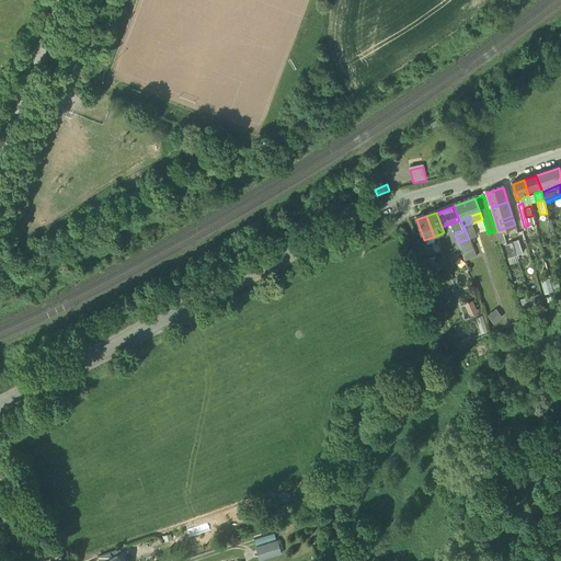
[(464,230),(460,219),(459,220),(453,222),(454,228),(449,230),(448,230),(449,235),(455,232),(464,230)]
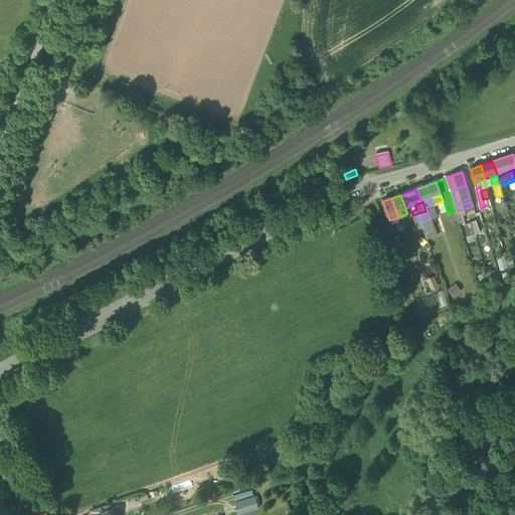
[(431,219),(431,220),(438,217),(434,205),(434,204),(425,207),(431,219)]
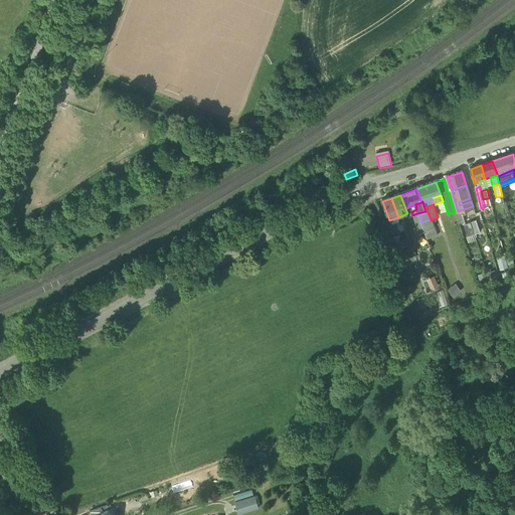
[(475,212),(473,206),(461,210),(463,216),(475,212)]
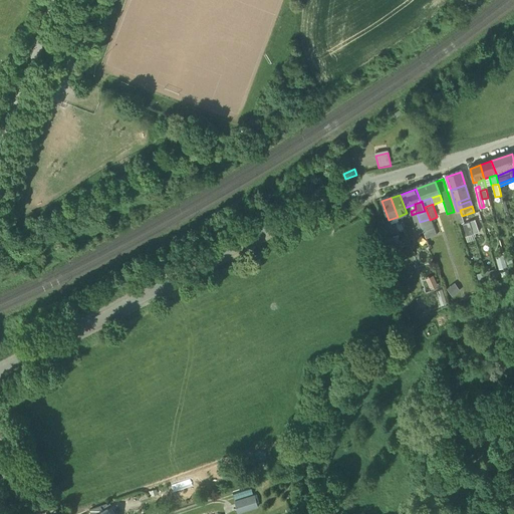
[(457,224),(464,222),(462,216),(460,210),(457,211),(454,212),(453,212),(454,214),(457,224)]
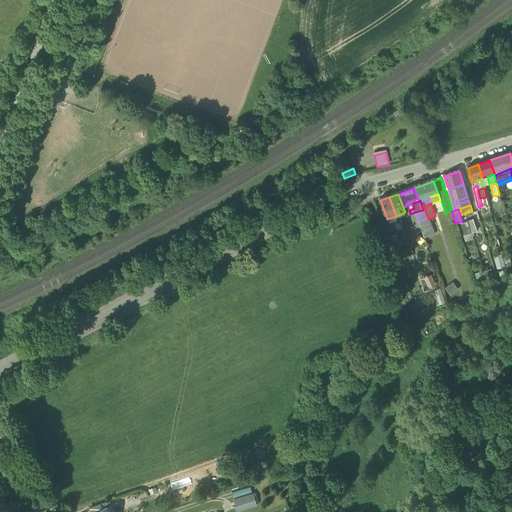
[(415,228),(420,226),(418,221),(415,212),(410,214),(415,228)]
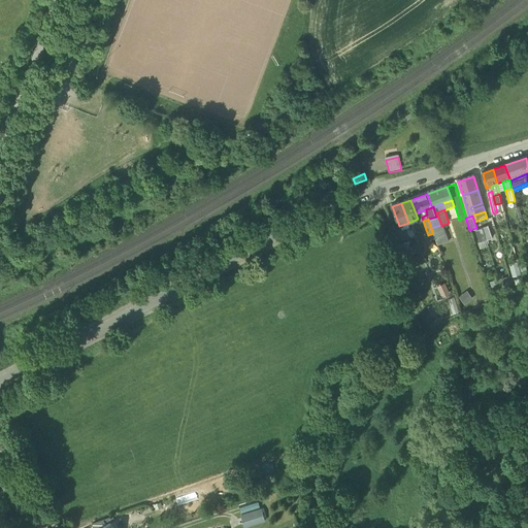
[(441,226),(441,225),(431,228),(433,233),(434,237),(444,234),(441,226)]
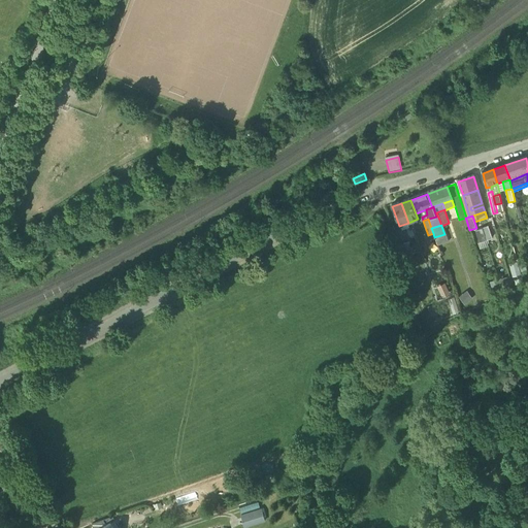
[(483,228),(487,240),(492,238),(488,226),(483,228)]
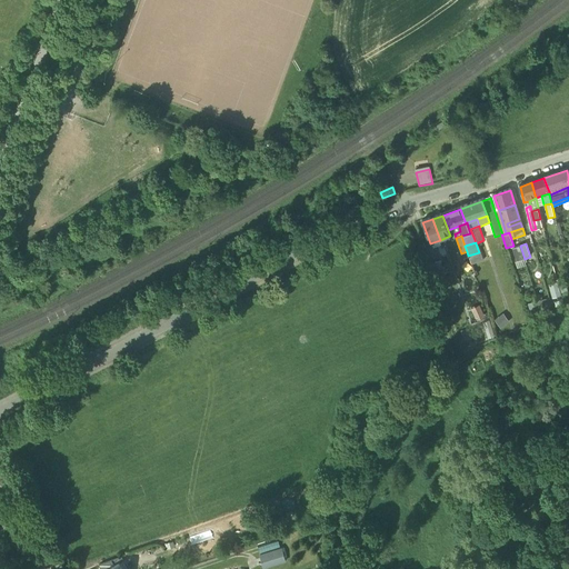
[(513,248),(518,260),(525,259),(520,246),(513,248)]
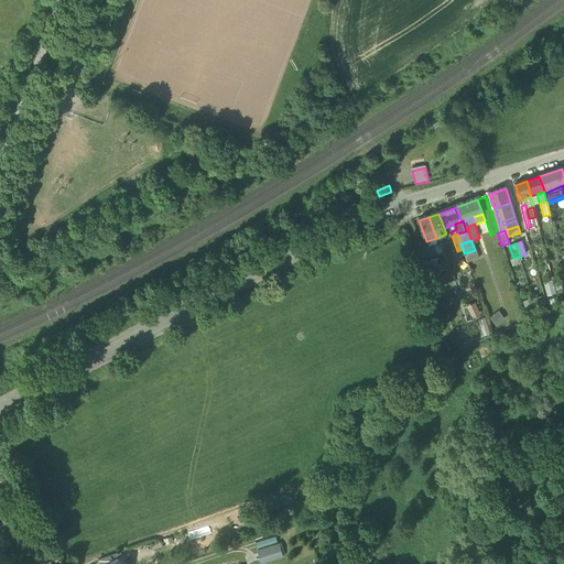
[(464,253),(465,256),(467,262),(478,259),(475,250),(464,253)]
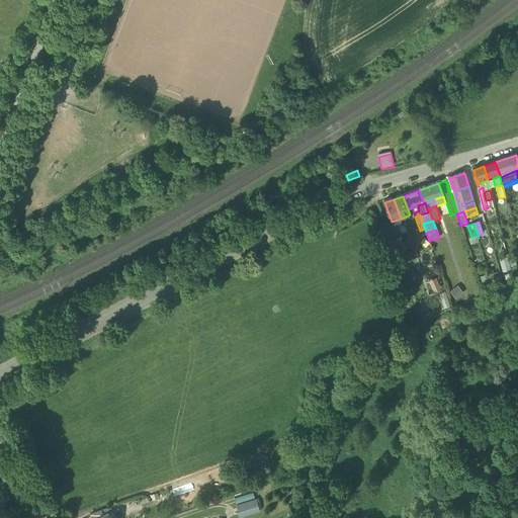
[(480,242),(478,236),(471,237),(468,238),(470,245),(480,242)]
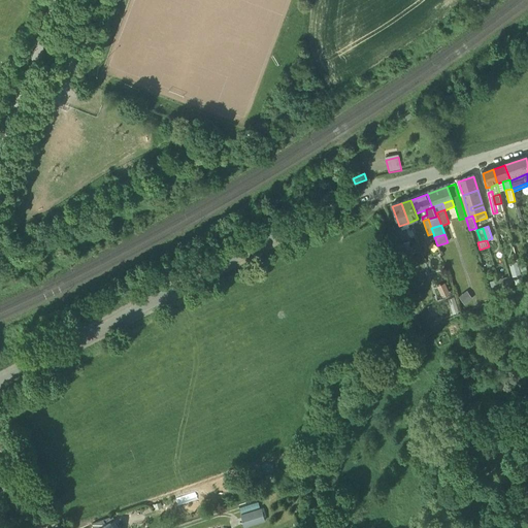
[(399,245),(403,260),(414,257),(409,242),(399,245)]
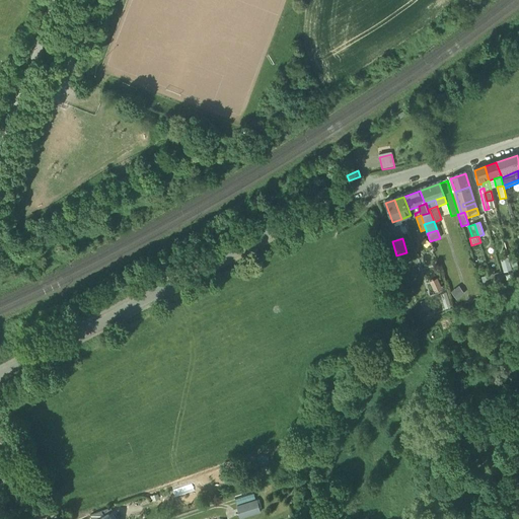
[(504,273),(512,271),(508,257),(501,260),(504,273)]
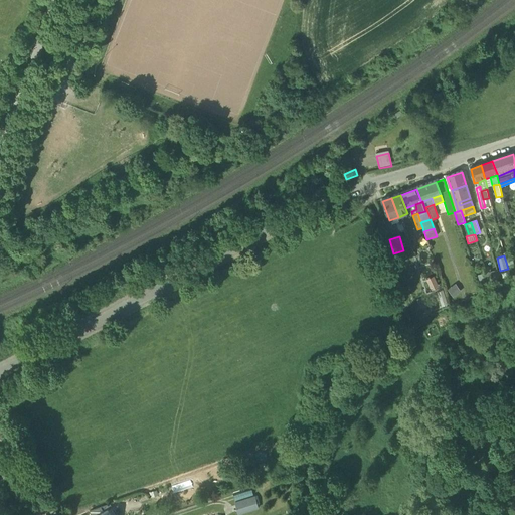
[(512,255),(506,256),(508,266),(514,265),(512,255)]
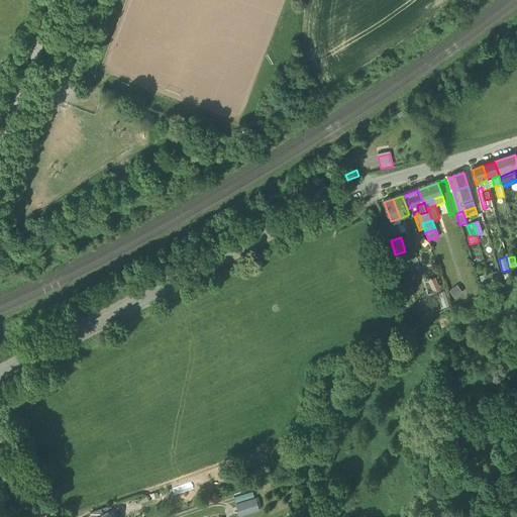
[(502,282),(499,271),(489,274),(491,282),(492,285),(502,282)]
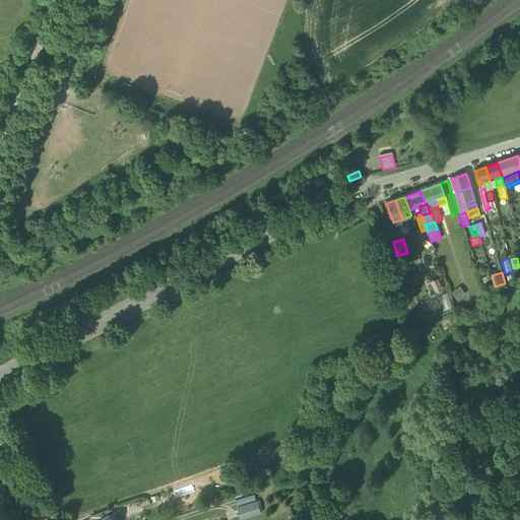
[(484,286),(494,283),(492,275),(491,275),(482,277),(484,286)]
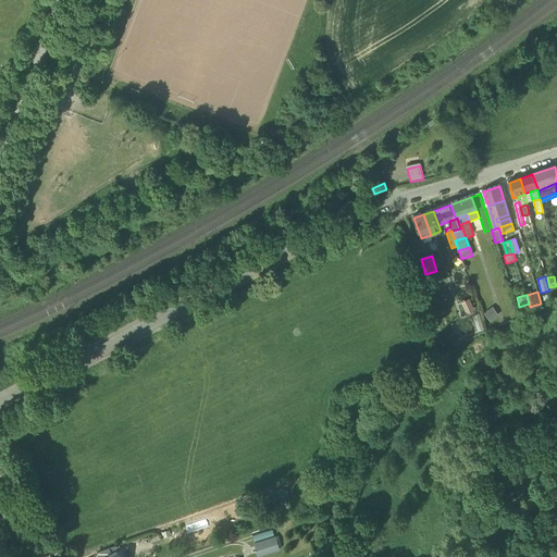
[(475,310),(470,298),(461,302),(467,314),(475,310)]
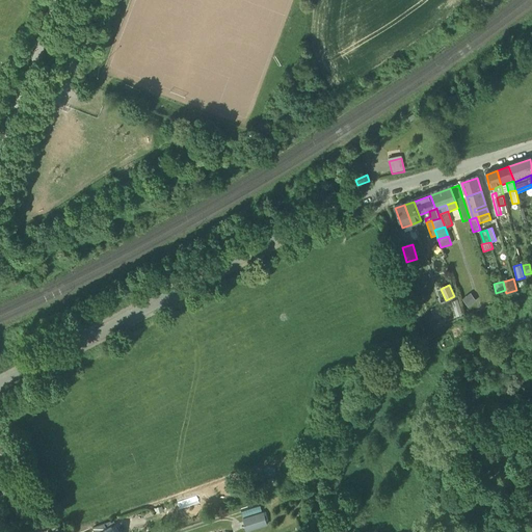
[(471,293),(462,299),(469,308),(477,300),(471,293)]
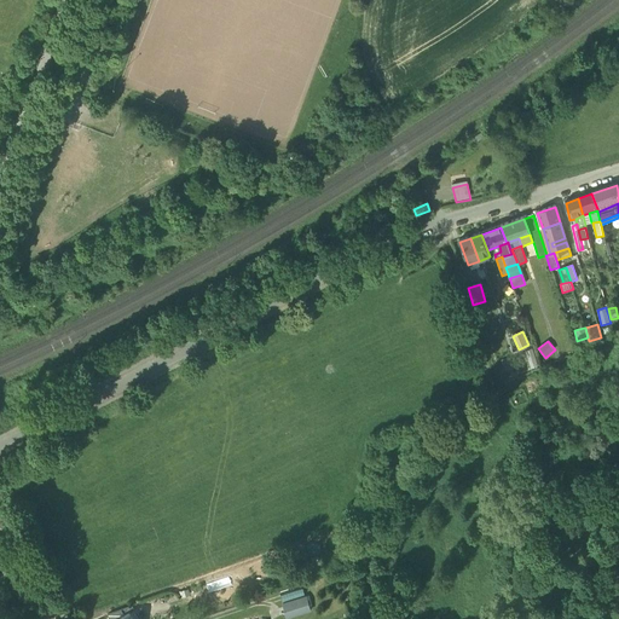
[(538,366),(532,348),(525,351),(531,369),(538,366)]
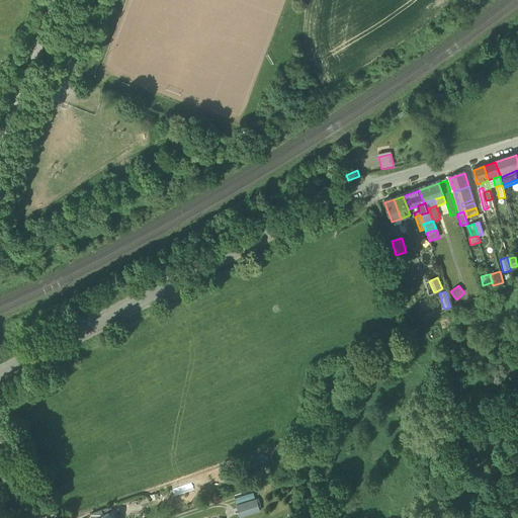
[(260,511),(256,500),(237,507),(241,517),(260,511)]
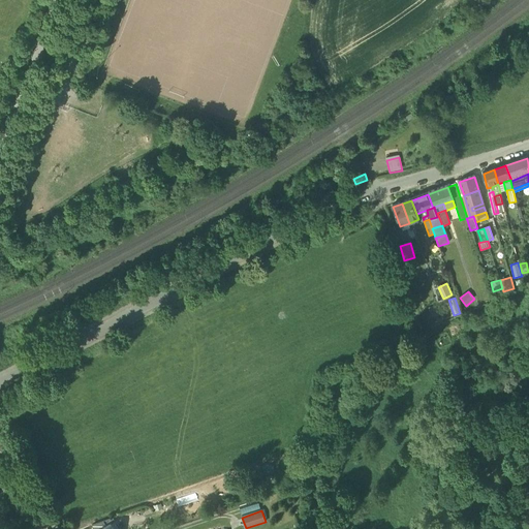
[(92,525),(93,528),(99,528),(111,523),(115,521),(114,518),(92,525)]
